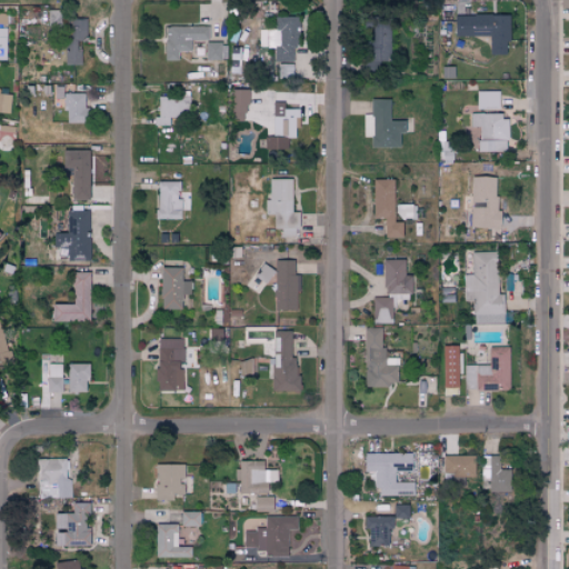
[(453,36),(489,36),(489,53),(507,53),(508,15),(455,15),(453,36)]
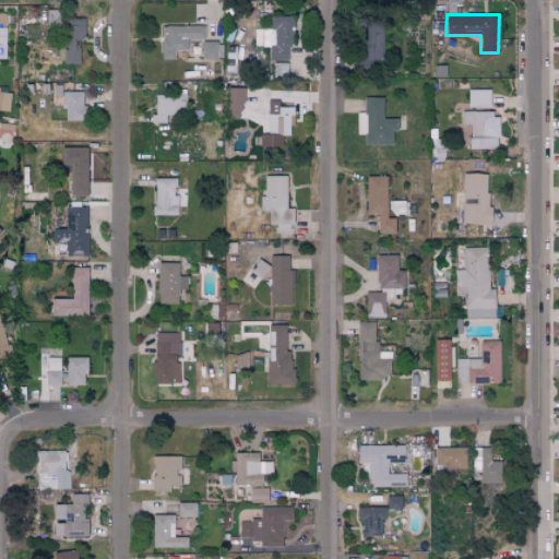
[(256,28),(254,46),(270,47),(269,61),(289,61),(292,16),(271,16),(270,30),(256,28)]
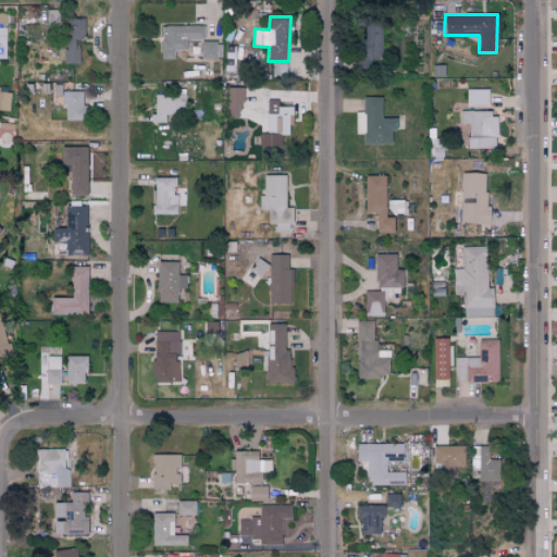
[(63,62),(77,63),(78,38),(85,38),(85,19),(69,17),(69,26),(63,26),(63,62)]
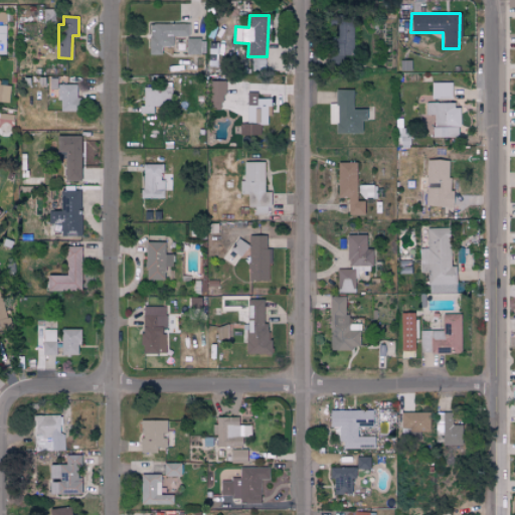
[(352,19),(330,19),(329,62),(351,63),(352,19)]
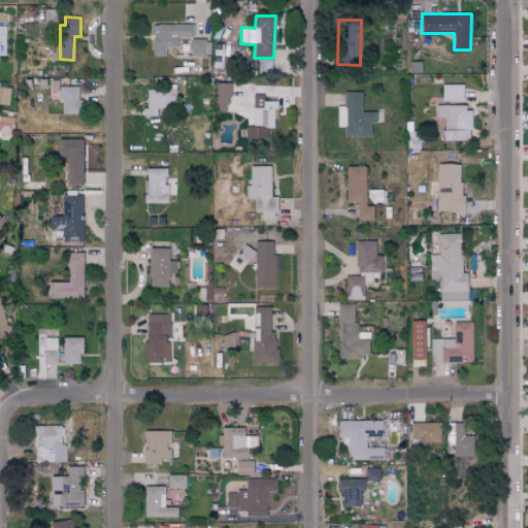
[(193,25),(153,24),(152,56),(165,56),(165,47),(176,47),(176,37),(193,37),(193,25)]
